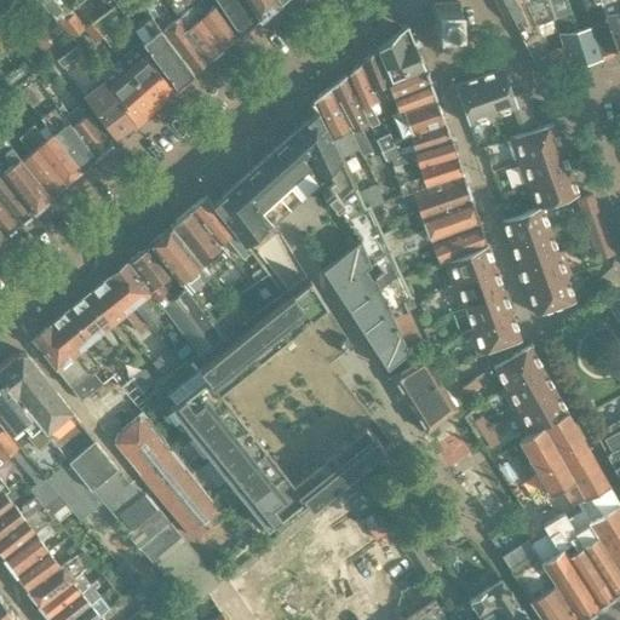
[(80,0),(39,0),(70,38),(84,28),(69,9),(80,0)]
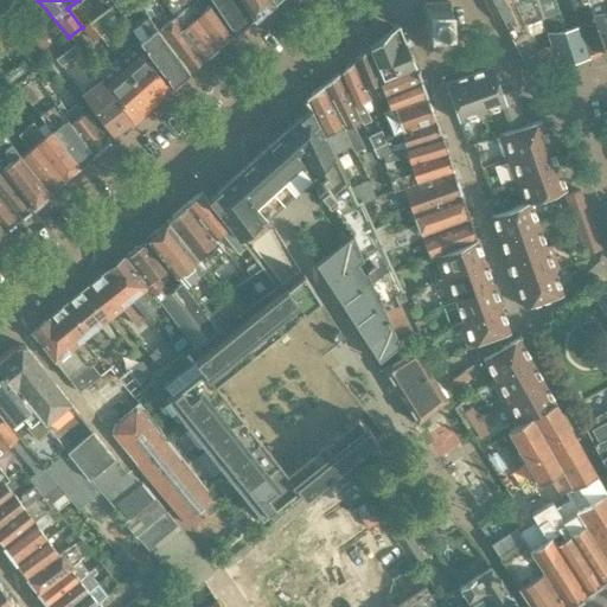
[(139,4),(136,0),(110,0),(122,16),(139,4)]
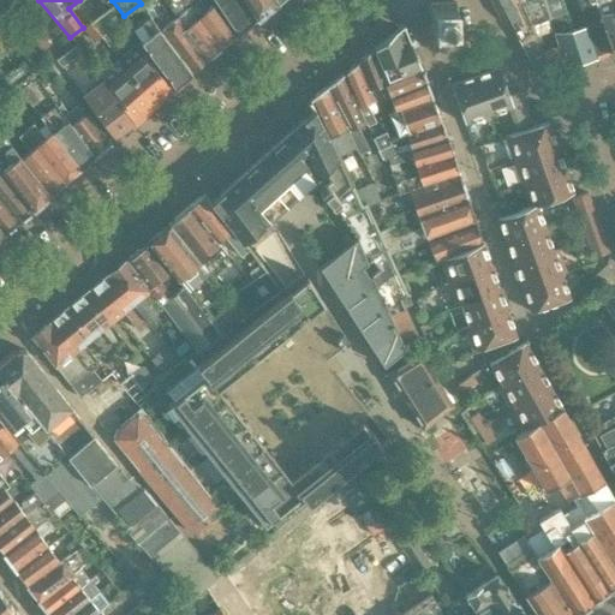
[(165,0),(177,17),(208,59),(221,48),(185,0),(165,0)]
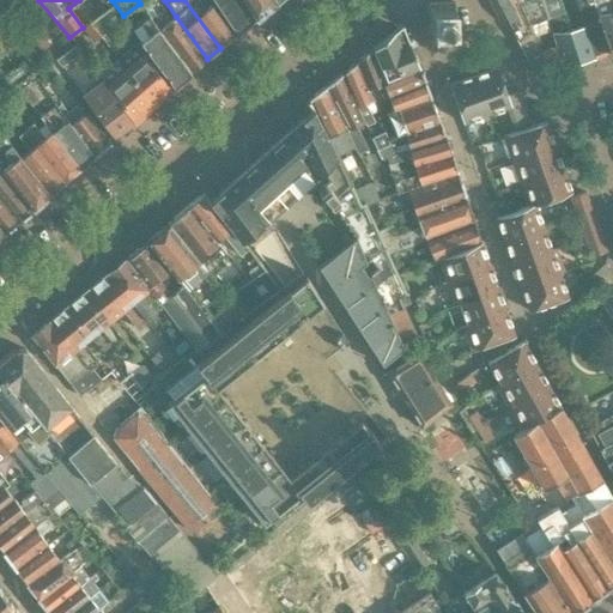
[(198,0),(184,0),(220,48),(234,37),(212,6),(206,11),(198,0)]
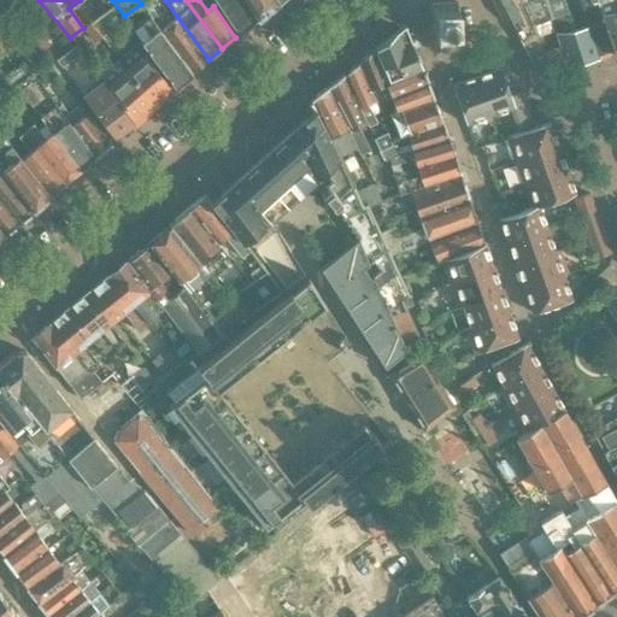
[(215,0),(238,35),(257,19),(244,0),(215,0)]
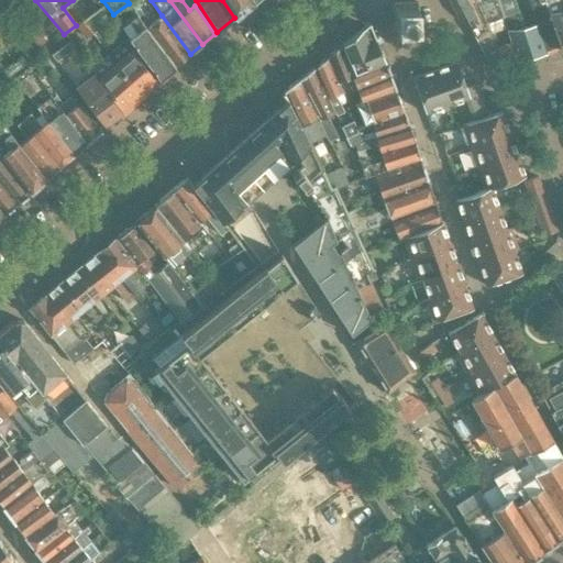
[(222,0),(234,18),(254,1),(253,0),(222,0)]
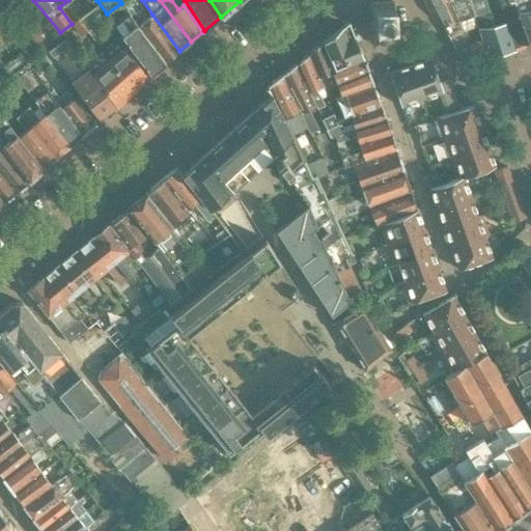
[(428,0),(440,22),(455,53),(462,64),(474,59),(468,48),(456,22),(446,0),(428,0)]
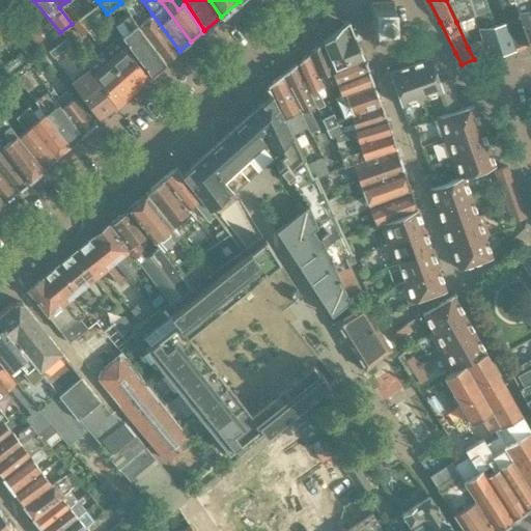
[(446,0),(456,22),(474,17),(468,0),(446,0)]
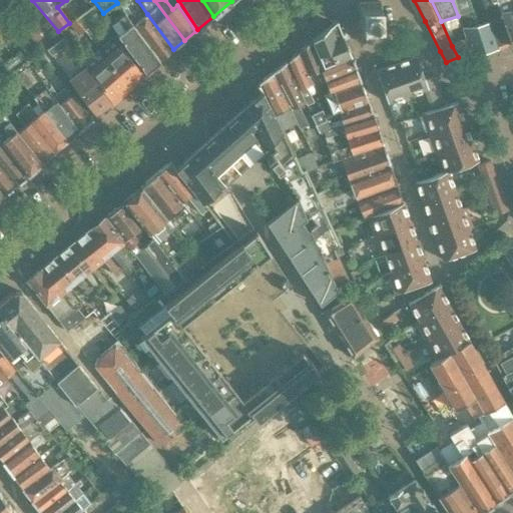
[(452,0),(458,16),(471,11),(467,0),(452,0)]
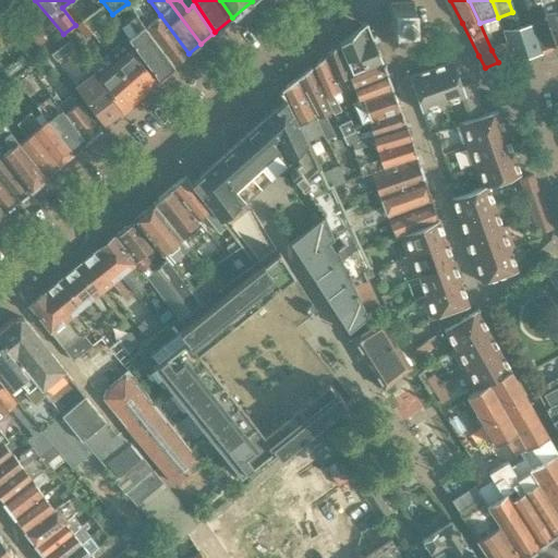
[(537,0),(522,0),(532,25),(543,55),(557,49),(538,1),(537,0)]
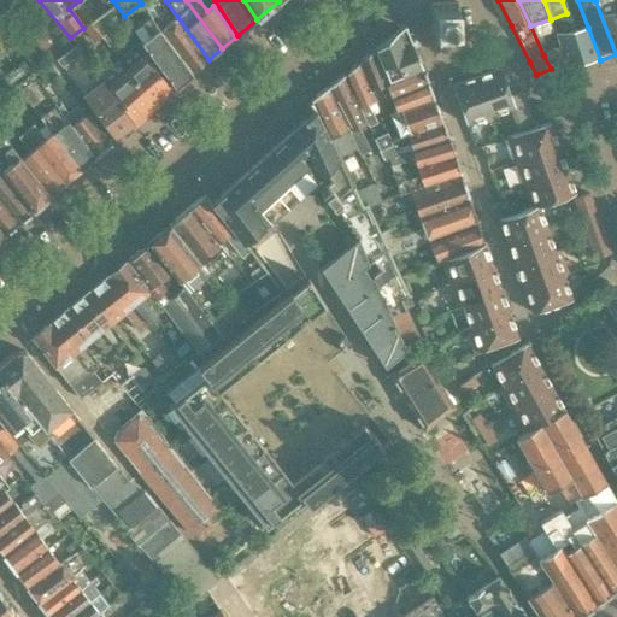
[(616,0),(599,0),(595,1),(616,54),(616,57),(616,56),(616,0)]
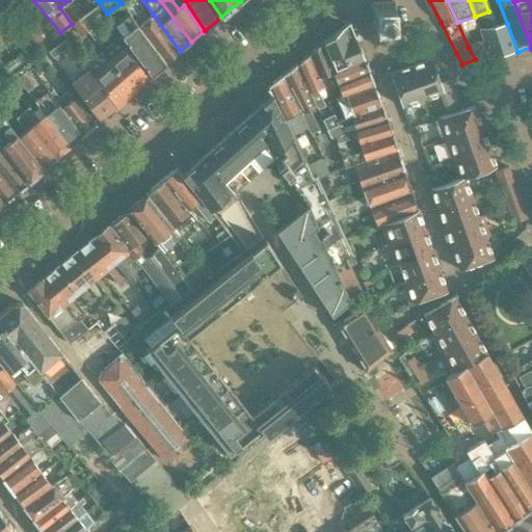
[(394,2),(368,3),(370,29),(374,28),(374,38),(387,37),(386,28),(395,27),(394,2)]
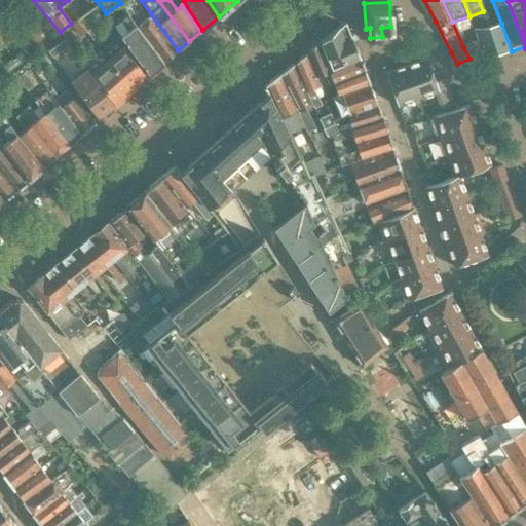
[(125,10),(127,13),(163,63),(176,52),(178,50),(151,14),(149,16),(141,24),(129,8),(125,10)]
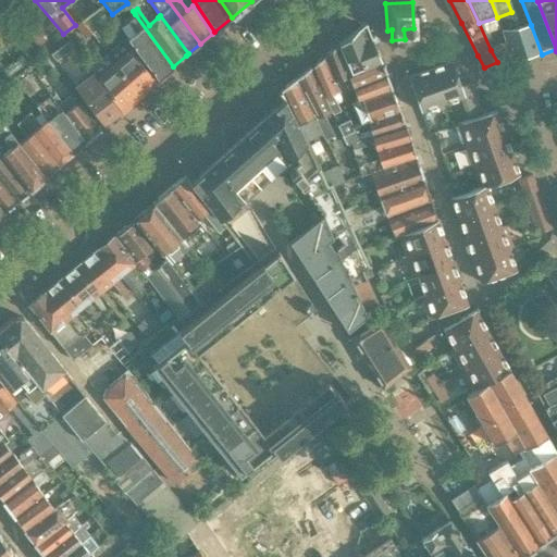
[(173,66),(135,14),(121,25),(136,45),(136,49),(158,78),(173,66)]
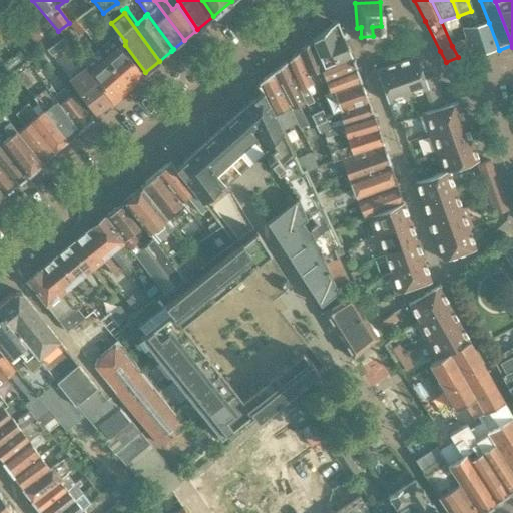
[(81,14),(75,18),(84,30),(89,26),(81,14)]
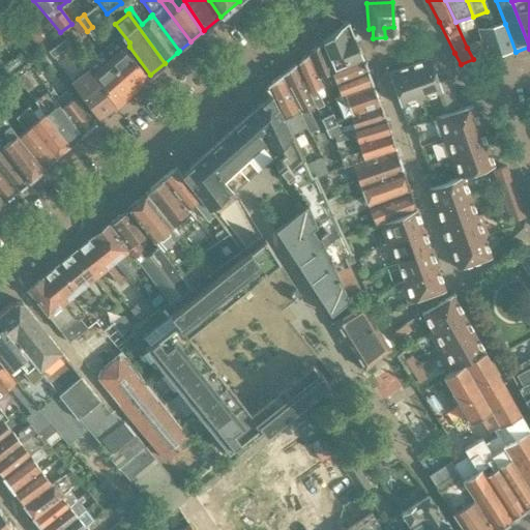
[(87,31),(78,19),(71,24),(81,35),(87,31)]
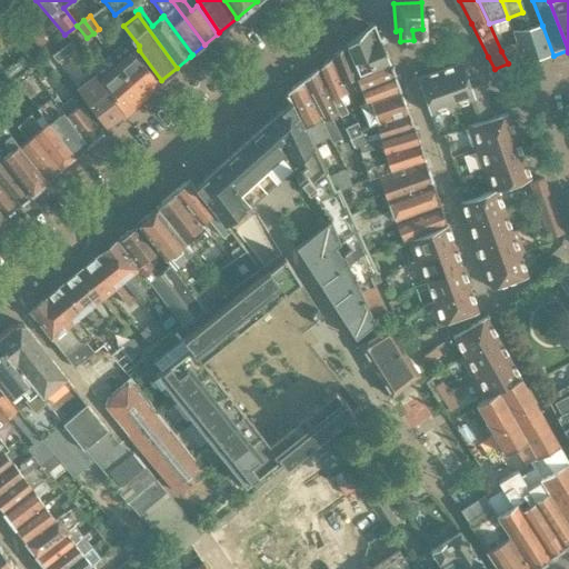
[(362,31),(346,45),(357,75),(388,62),(382,46),(379,39),(372,23),(362,31)]
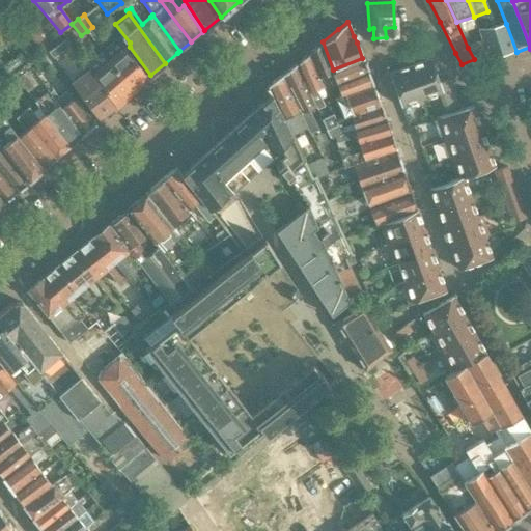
[(506,24),(492,27),(501,54),(515,51),(515,52),(516,52),(506,24)]
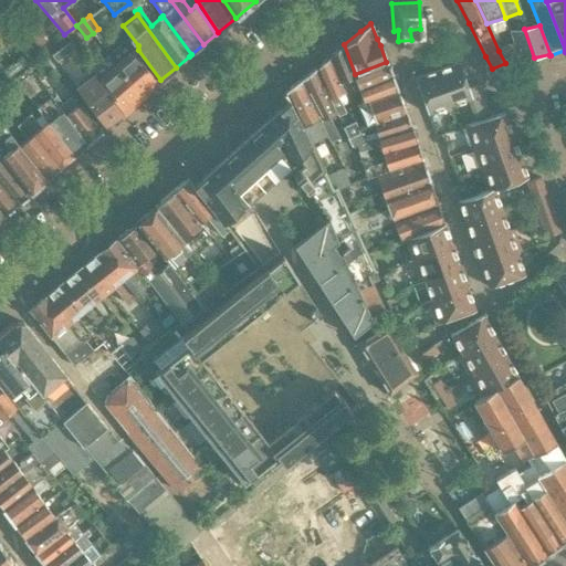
[(524,29),(510,31),(514,45),(519,60),(534,58),(524,29)]
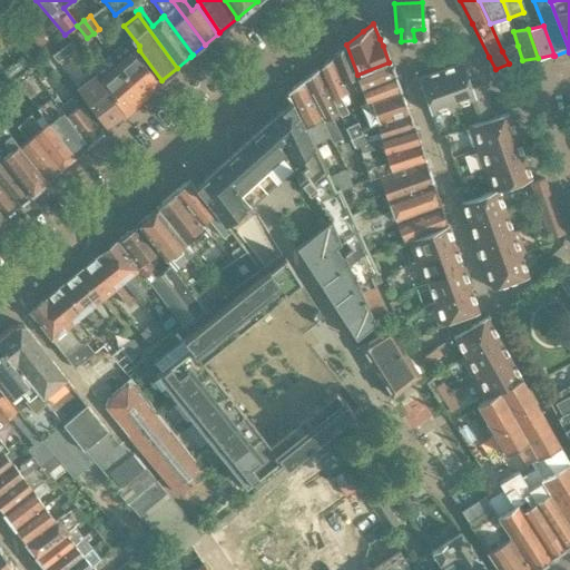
[(110,56),(116,65),(141,98),(159,82),(127,41),(110,56)]
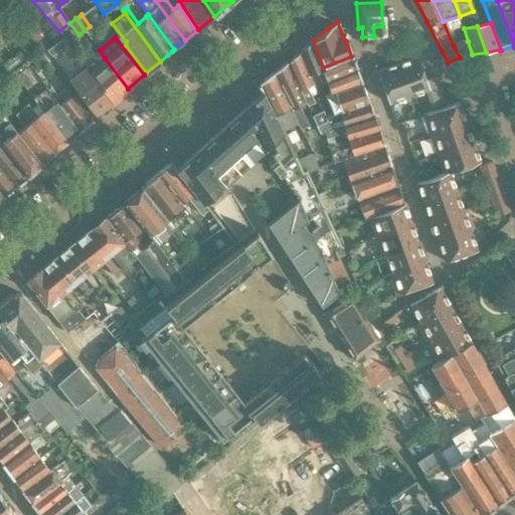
[(46,50),(51,56),(67,44),(63,39),(46,50)]
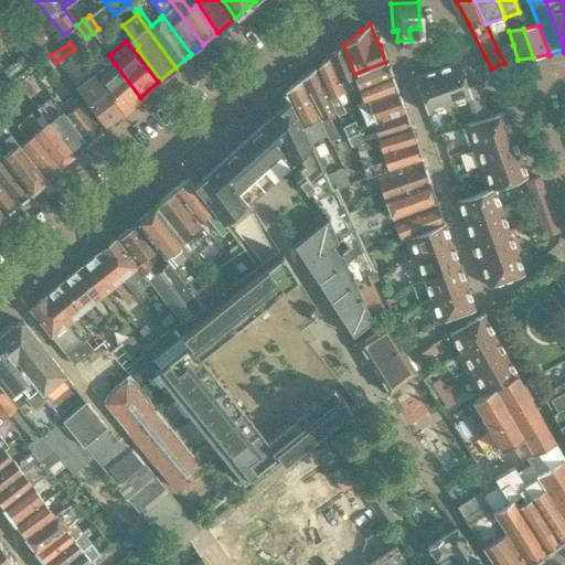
[(342,45),(328,57),(342,93),(342,94),(351,91),(352,92),(353,91),(349,78),(355,76),(354,74),(343,44),(342,45)]
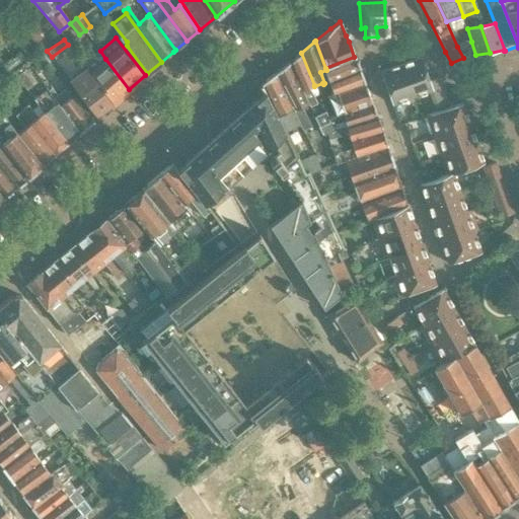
[(471,42),(457,47),(463,58),(475,55),(471,42)]
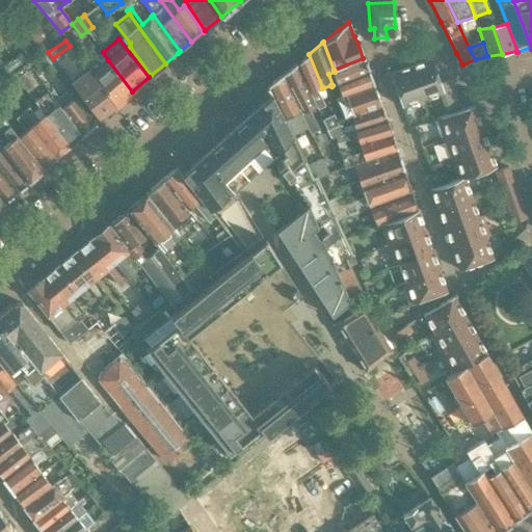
[(132,91),(108,60),(103,52),(86,67),(115,106),(132,91)]
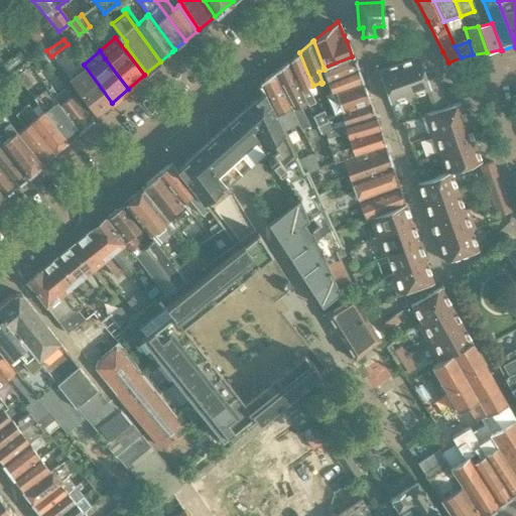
[(299,52),(287,62),(305,104),(306,103),(307,106),(315,103),(308,89),(307,87),(312,85),(299,52)]
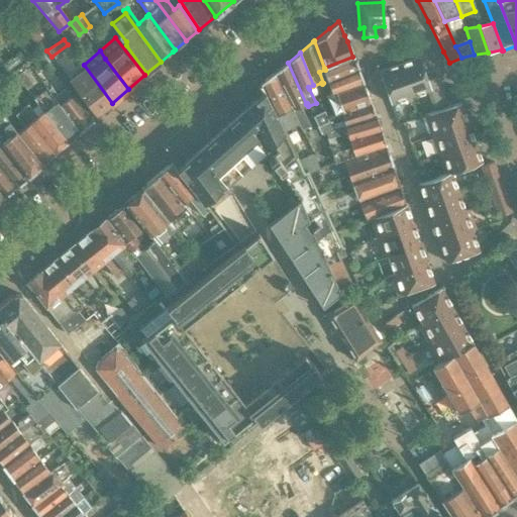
[(325,70),(319,72),(323,83),(327,82),(358,71),(357,68),(352,57),(324,68),(325,70)]
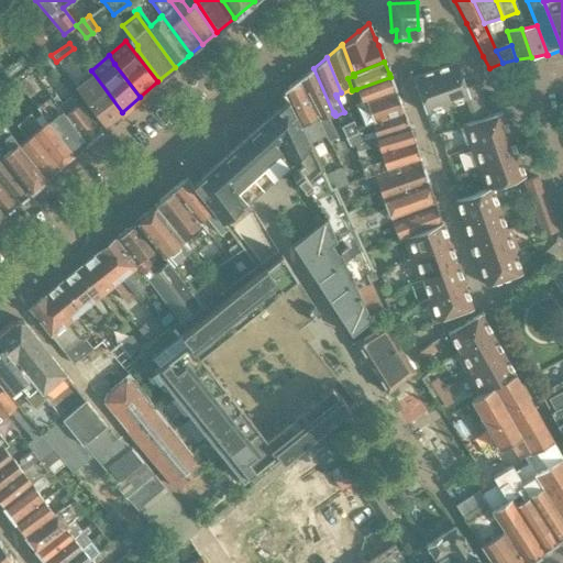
[(456,63),(434,70),(446,106),(465,99),(468,98),(467,97),(465,88),(456,63)]
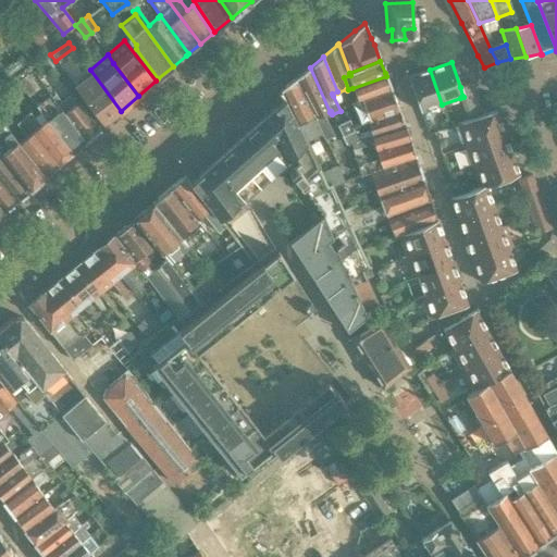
[(310,67),(296,78),(320,135),(321,135),(324,141),(334,136),(324,114),(330,112),(310,67)]
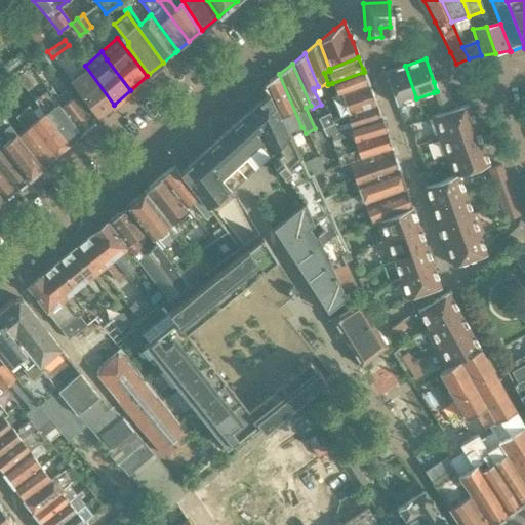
[(416,98),(405,66),(388,73),(399,105),(416,98)]
